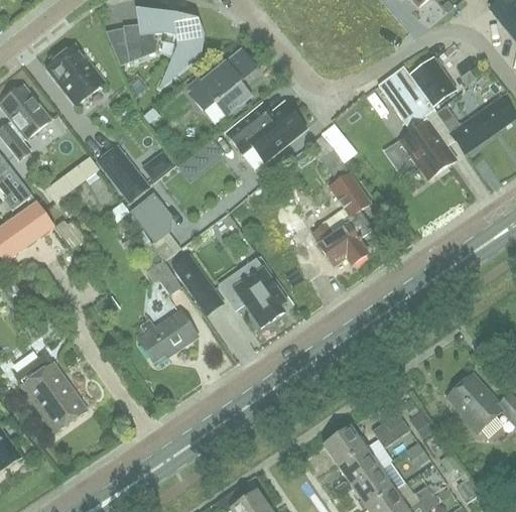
[(495,0),(488,6),(515,40),(515,0),(495,0)]
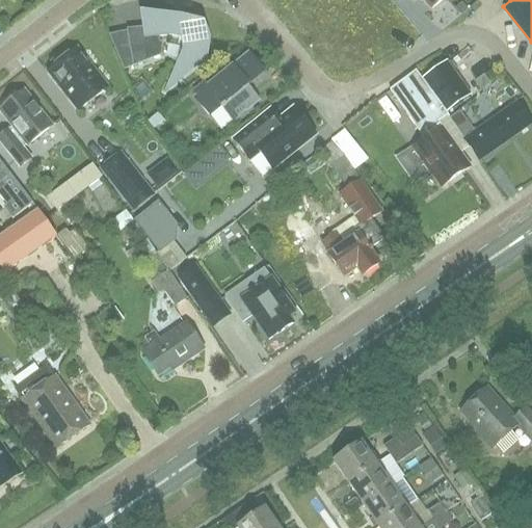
[(173,14),(142,11),(147,50),(161,51),(161,40),(158,40),(158,33),(170,32),(170,33),(183,36),(184,36),(185,45),(185,46),(165,86),(206,54),(208,34),(202,21),(182,15),(181,18),(173,18),(173,14)]
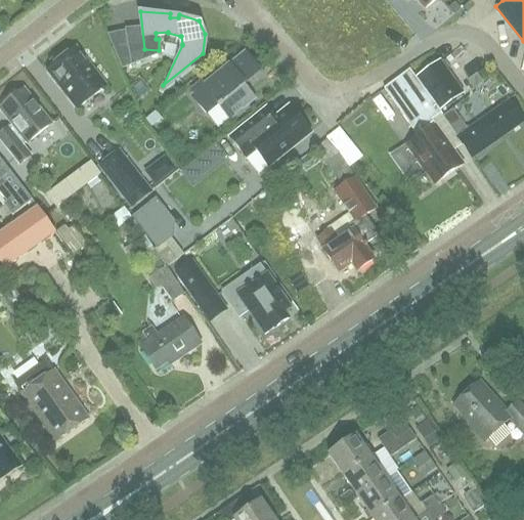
[(128,44),(131,61),(141,58),(139,42),(128,44)]
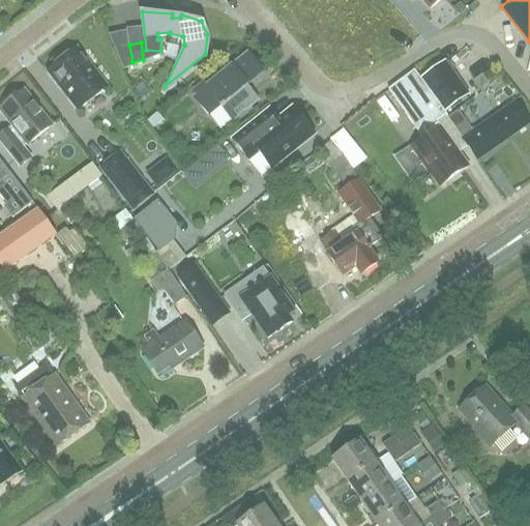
[(49,67),(80,105),(107,83),(77,45),(49,67)]
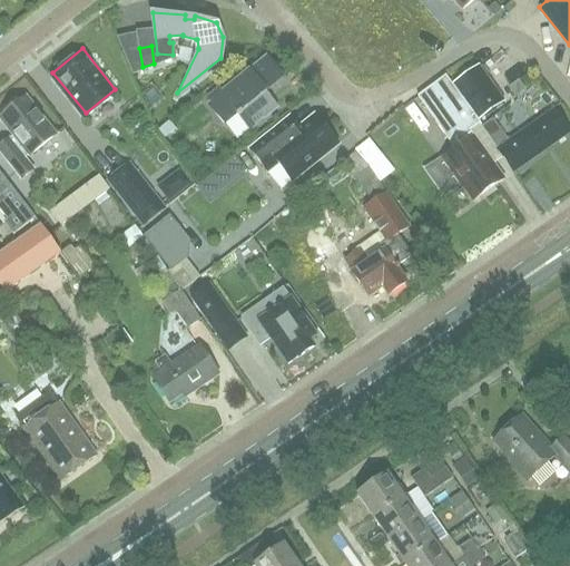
[(208,101),(225,123),(237,113),(238,115),(241,113),(251,125),(277,103),(276,101),(275,103),(267,94),(265,95),(264,90),(283,75),(266,54),(249,68),(246,64),(208,95),(212,98),(208,101)]
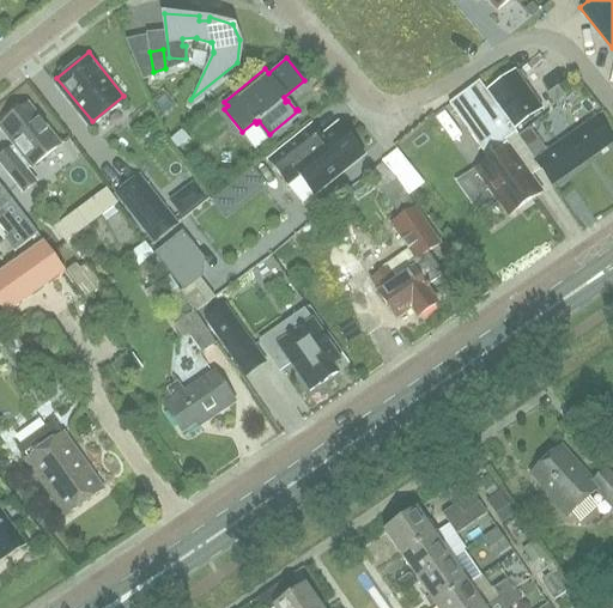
[(542,105),(515,66),(486,86),(514,125),(542,105)]
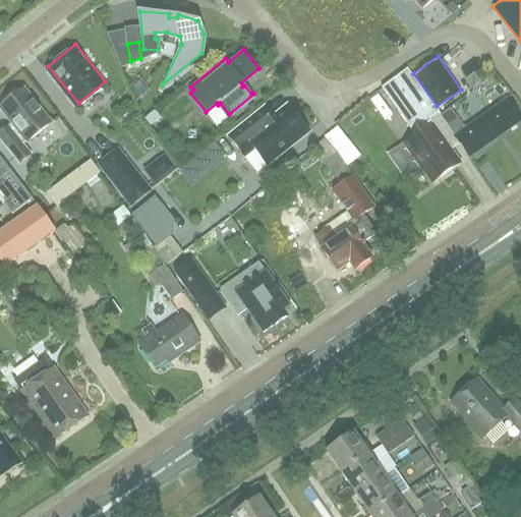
[(437,106),(413,73),(407,65),(382,84),(416,131),(404,139),(405,140),(396,147),(413,171),(421,165),(432,179),(460,160),(431,120),(427,123),(424,119),(439,109),(437,106)]
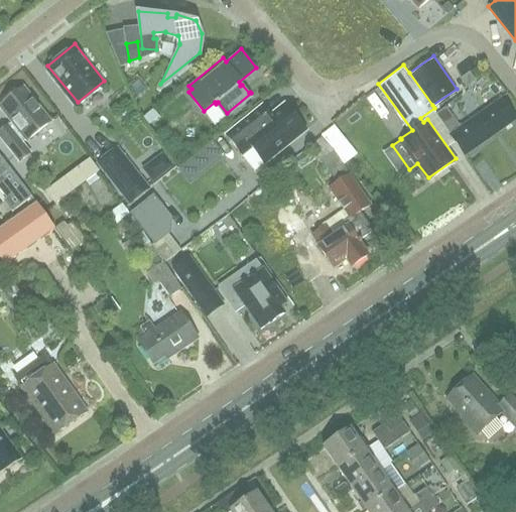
[(25,138),(50,118),(23,84),(17,90),(14,87),(3,95),(5,98),(0,102),(0,105),(12,121),(9,124),(8,122),(0,128),(0,134),(19,158),(29,150),(21,140),(24,137),(25,138)]
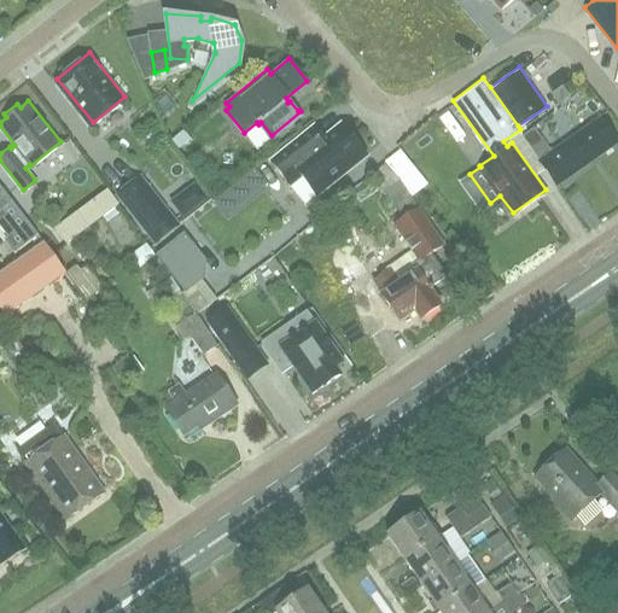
[(538,158),(555,182),(617,139),(601,115),(552,149),(540,157),(538,158)]
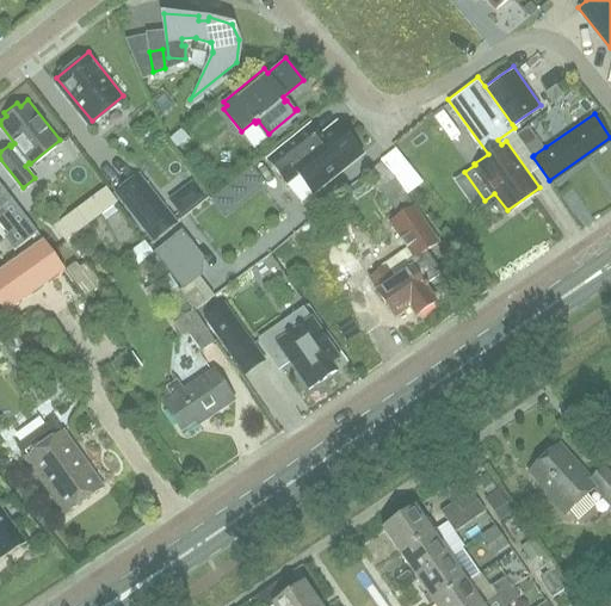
[(315,136),(304,122),(265,152),(285,178),(296,168),(309,186),(359,149),(337,119),(315,136)]
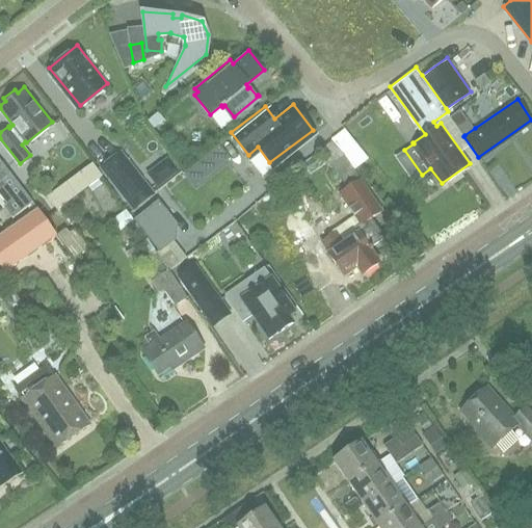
[(163,116),(158,109),(148,116),(154,124),(163,116)]
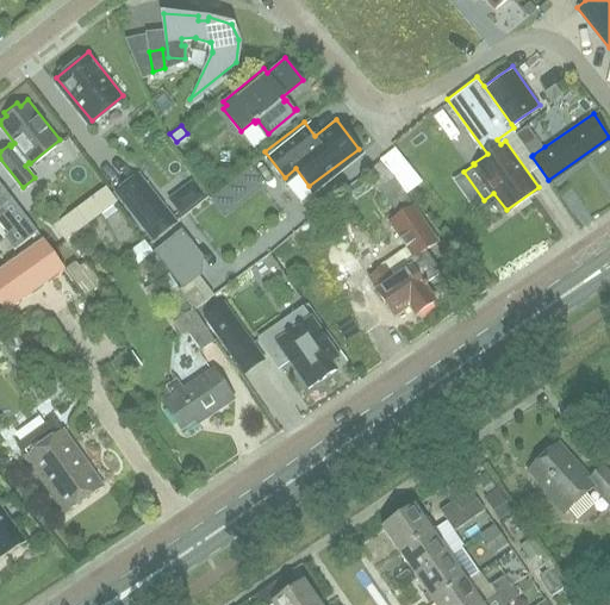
[(537,137),(526,145),(533,155),(545,147),(537,137)]
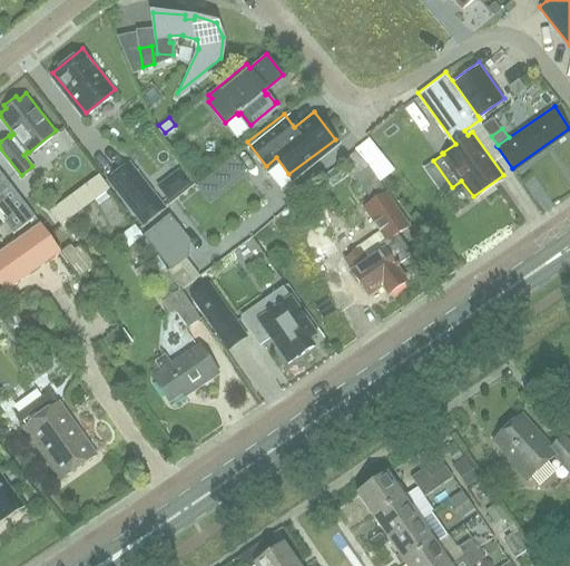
[(357,147),(367,159),(382,148),(372,135),(357,147)]
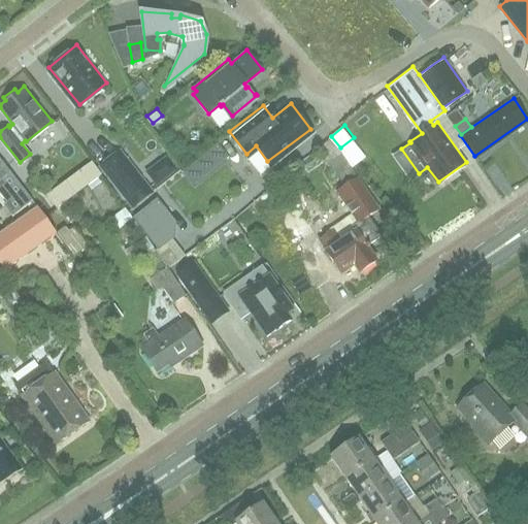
[(327,231),(318,237),(326,249),(333,260),(341,271),(348,267),(354,263),(357,266),(359,270),(368,264),(376,258),(371,251),(366,243),(374,237),(382,231),(375,223),(369,214),(374,209),(378,205),(361,177),(342,151),(341,152),(335,144),(330,137),(324,141),(318,146),(331,165),(344,184),(340,187),(336,190),(343,200),(351,211),(341,218),(332,225),(333,226),(327,231)]
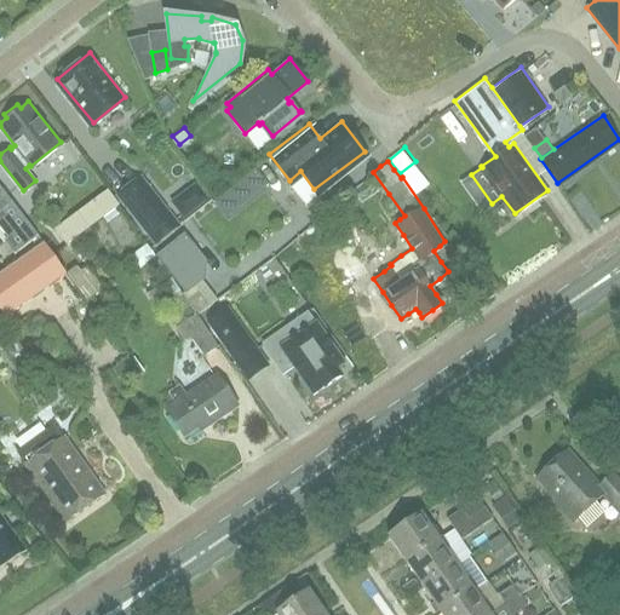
[(235,180),(247,196),(268,179),(256,165),(235,180)]
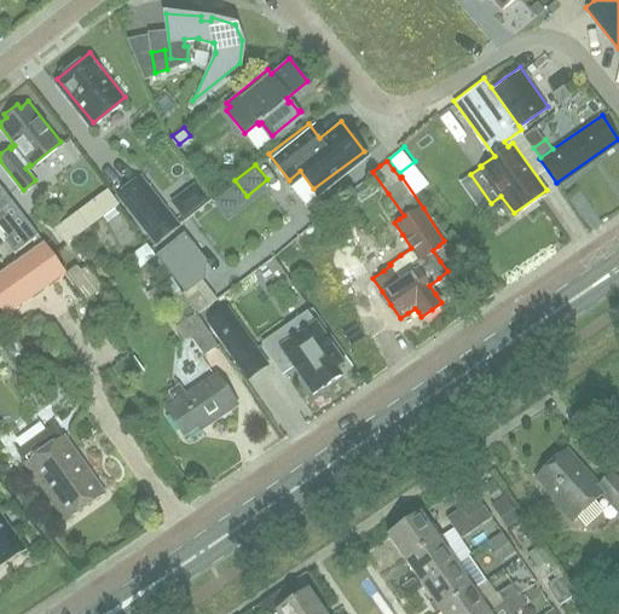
[(142,174),(119,190),(154,238),(177,221),(142,174)]
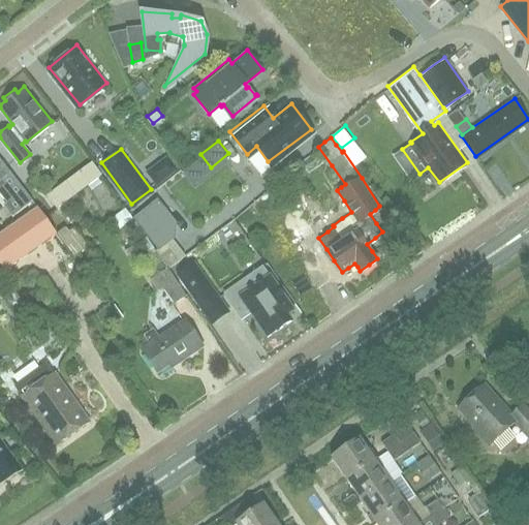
[(0,176),(10,168),(0,156),(0,176)]
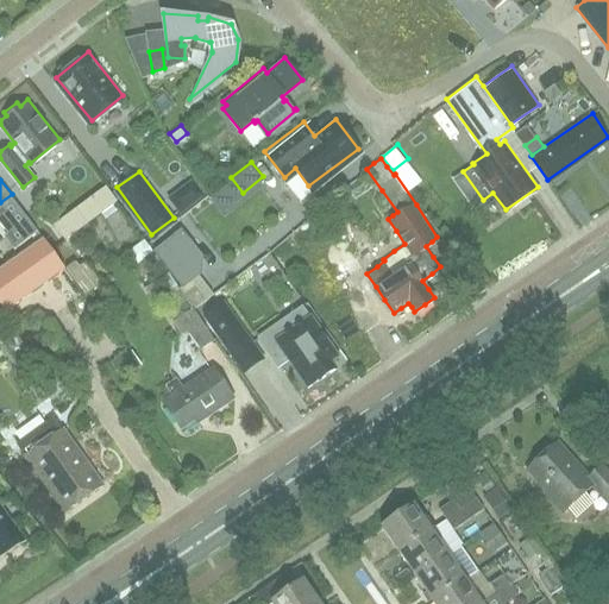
[(306,216),(277,236),(289,252),(316,234),(306,216)]
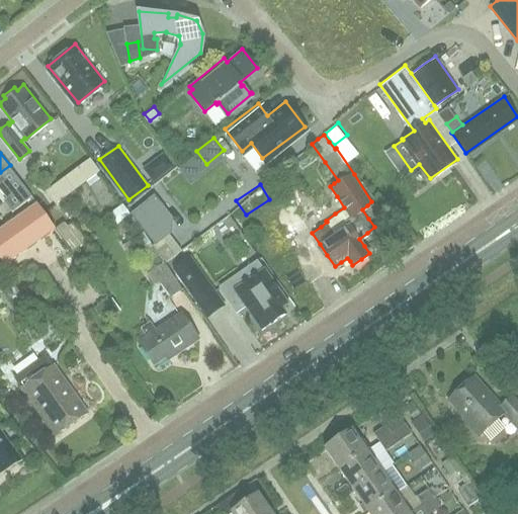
[(153,193),(130,211),(154,242),(169,231),(170,215),(153,193)]
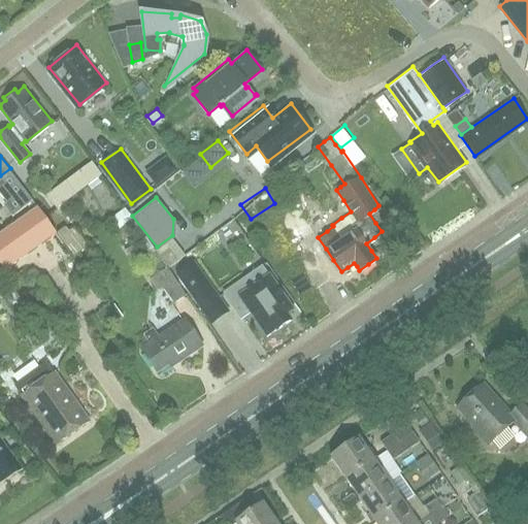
[(0,270),(57,231),(38,205),(0,232),(0,270)]
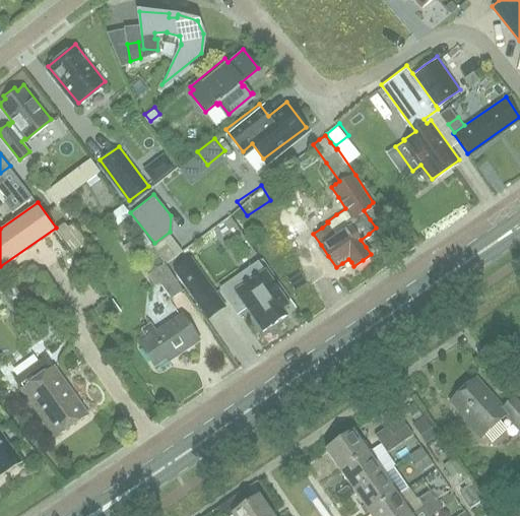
[(108,213),(115,223),(129,212),(122,202),(108,213)]
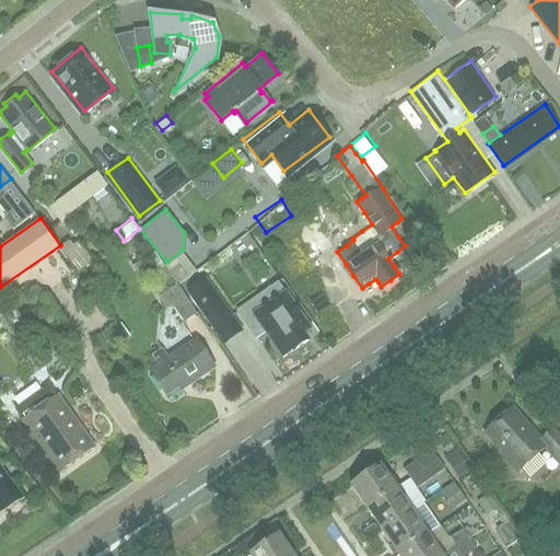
[(159,290),(175,278),(156,248),(133,264),(141,277),(147,273),(159,290)]
